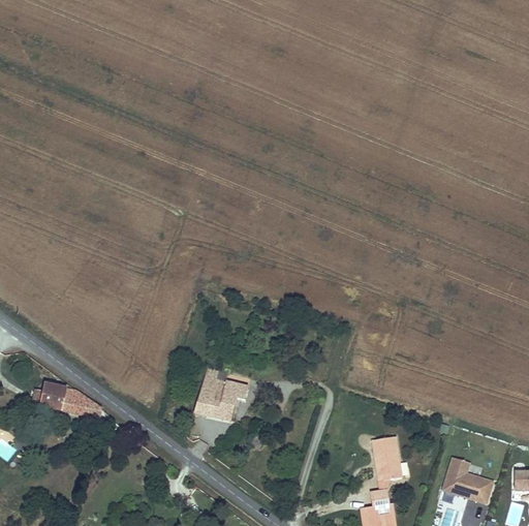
[(194,410),(207,412),(216,377),(224,379),(226,369),(208,364),(194,410)]
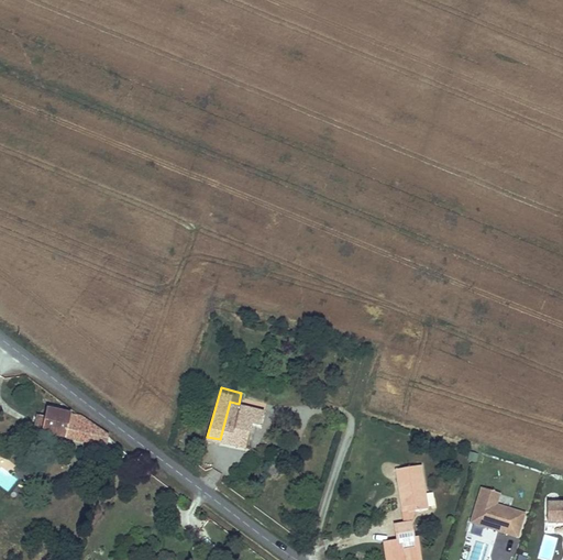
[(239,404),(230,402),(220,439),(246,445),(252,421),(261,424),(264,409),(239,404)]
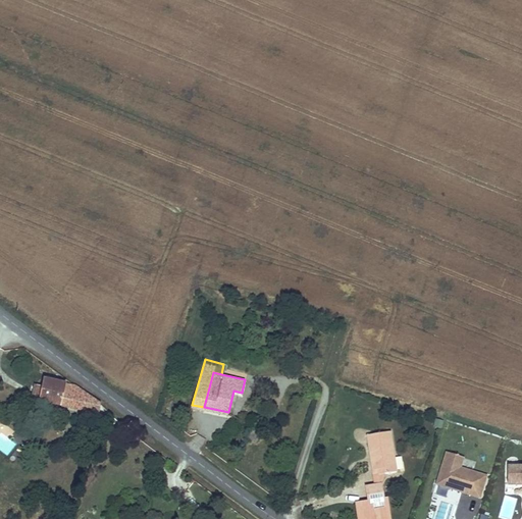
[(72,381),(45,376),(41,399),(99,410),(100,401),(72,381)]
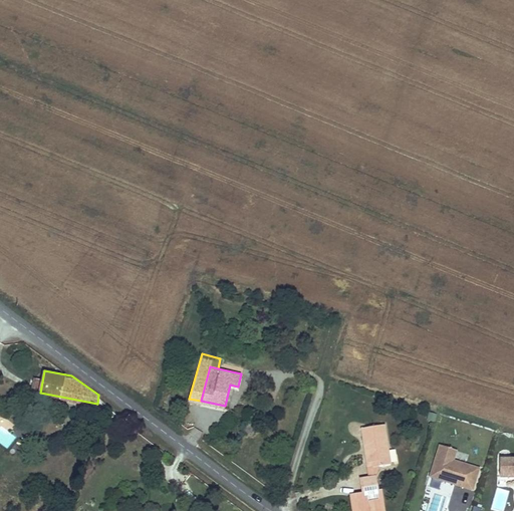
[(38,410),(35,426),(44,428),(47,412),(38,410)]
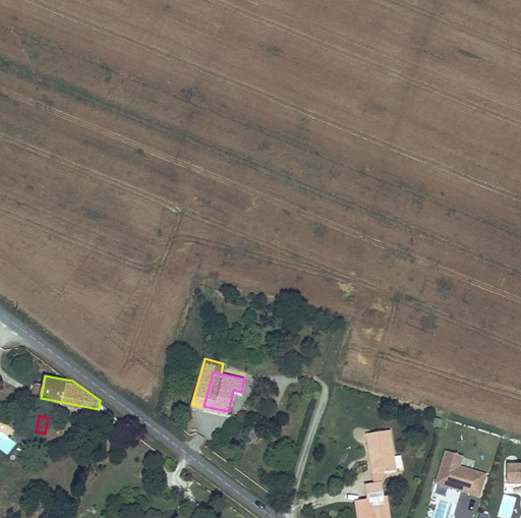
[(430,418),(428,425),(438,428),(440,420),(430,418)]
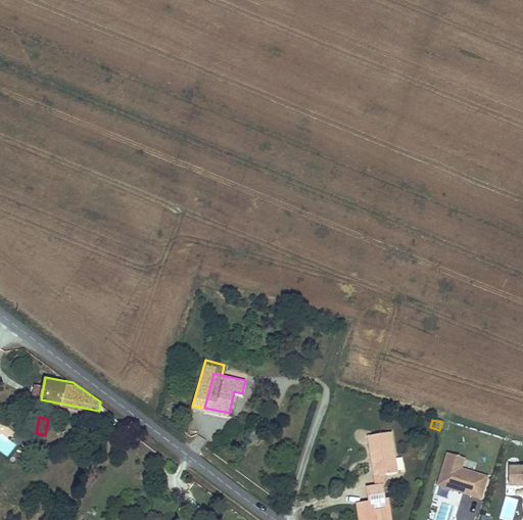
[(251,426),(244,439),(252,443),(258,430),(251,426)]
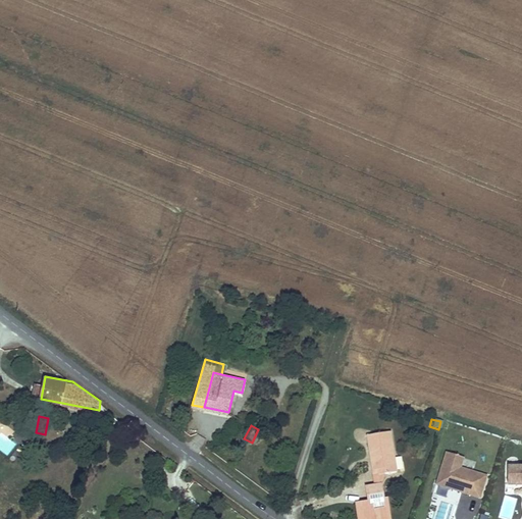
[(394,455),(389,429),(367,433),(371,457),(374,456),(375,462),(372,462),(374,473),(383,472),(384,476),(397,474),(395,460),(392,458),(394,455)]
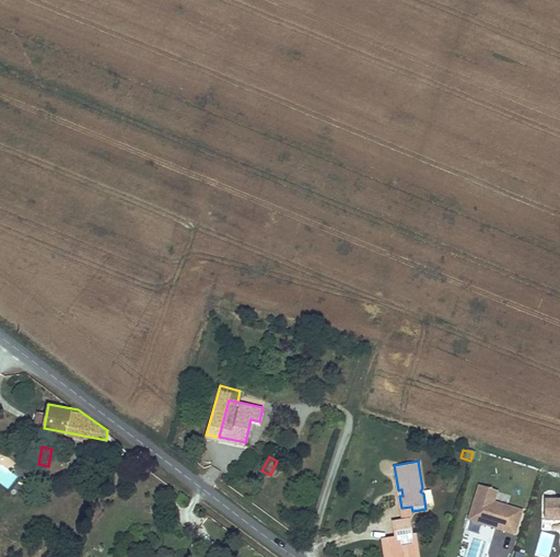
[(480,480),(469,517),(517,531),(524,507),(496,499),(500,486),(480,480)]
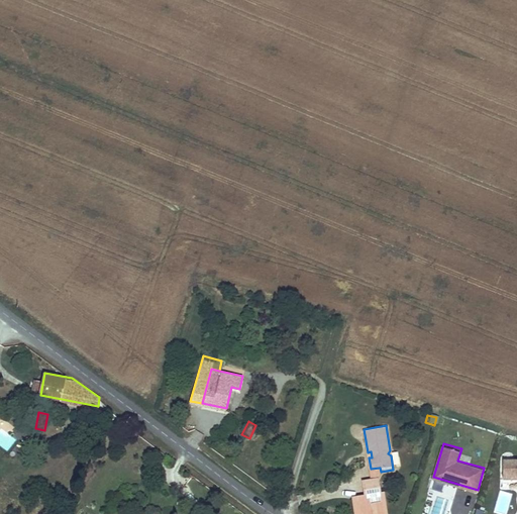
[(516,455),(505,455),(505,477),(516,477),(516,455)]
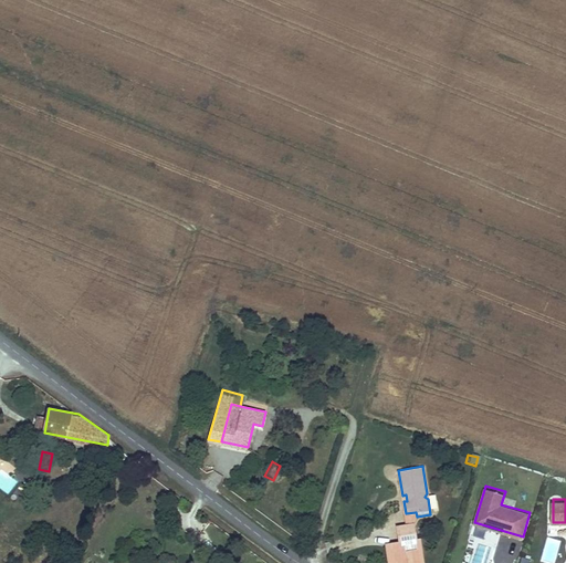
[(416,512),(406,513),(402,513),(405,525),(411,524),(417,517),(416,512)]
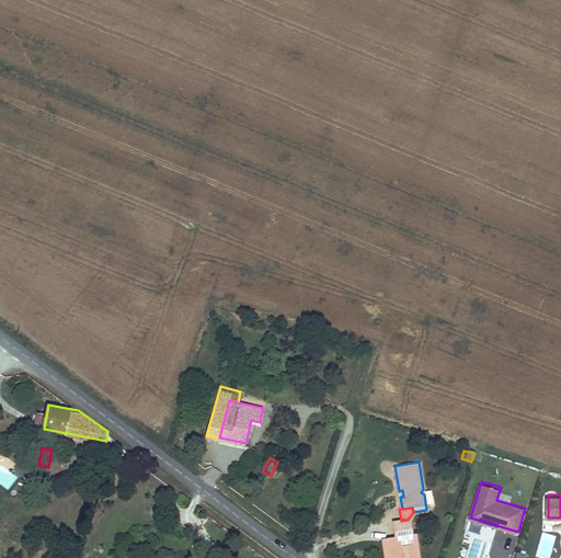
[(391,538),(378,541),(380,557),(415,557),(412,535),(411,535),(408,520),(401,521),(389,523),(391,538)]
